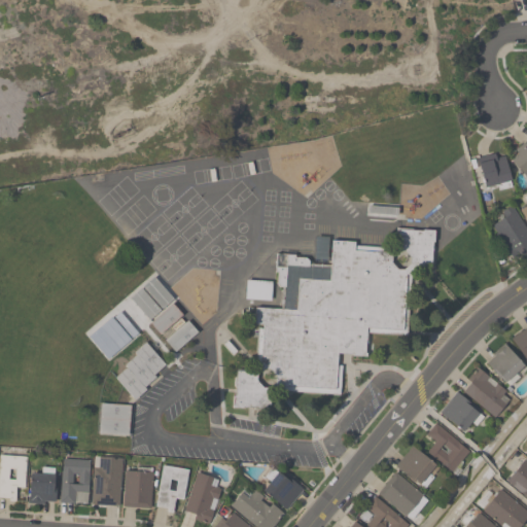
[(526,140),(507,157),(526,178),(526,140)]
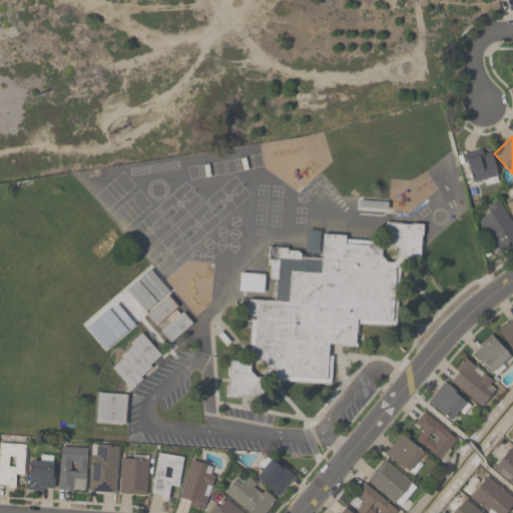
[(463,155),(473,186),(499,178),(489,147),(463,155)]
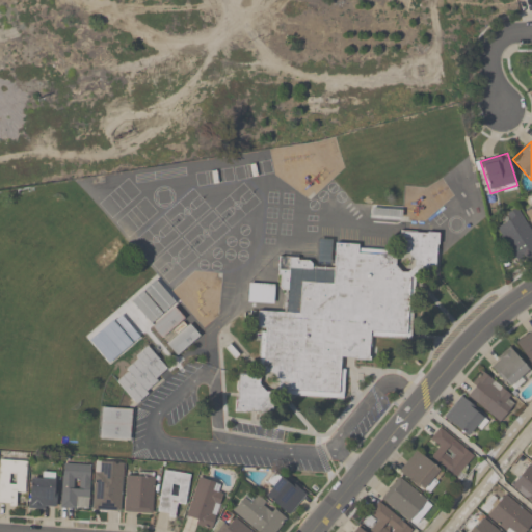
[(497,228),(520,263),(531,255),(531,232),(517,209),(506,216),(508,220),(497,228)]
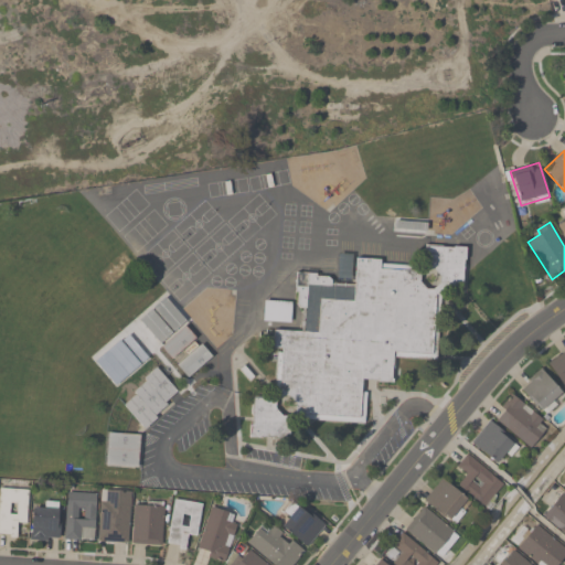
[(362,422),(288,418),(287,440),(251,438),(252,400),(278,400),(280,349),(274,348),(274,331),(304,332),(305,311),(318,311),(319,299),(354,300),(355,262),(424,264),(425,246),(466,248),(464,288),(436,287),(434,360),(396,359),(396,382),(363,380),(362,422)]
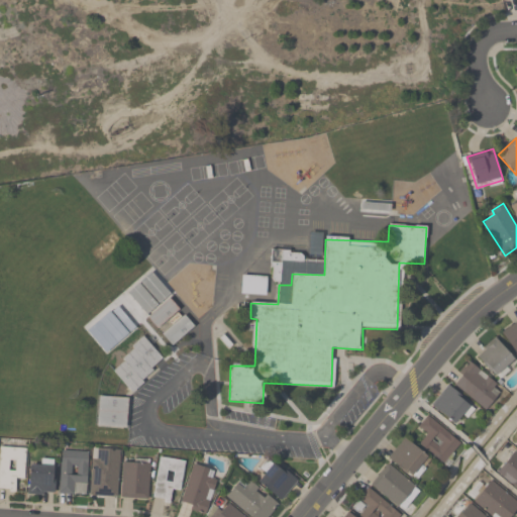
[(147,319),(158,330),(179,309),(169,299),(147,319)]
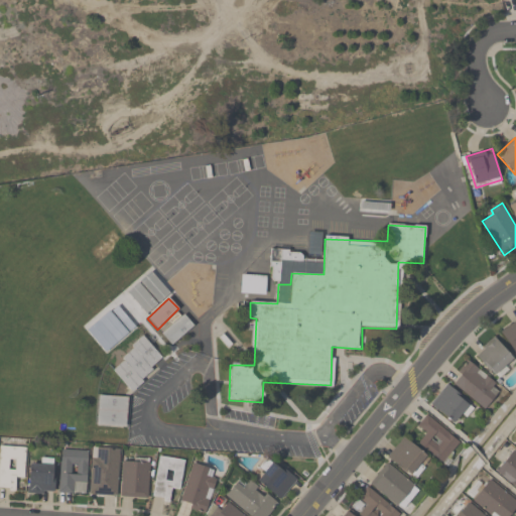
[(171,346),(192,327),(183,315),(161,335),(171,346)]
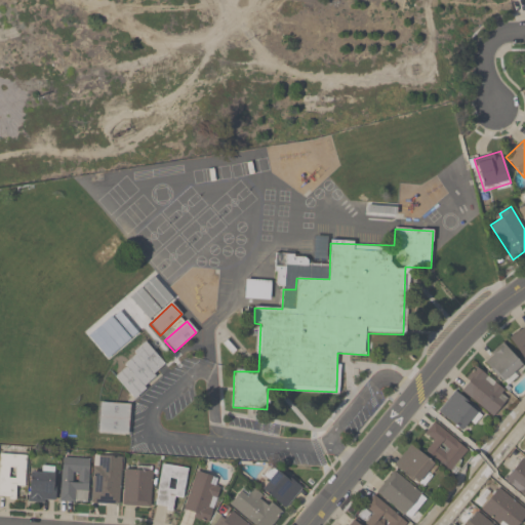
[(524,326),(509,336),(524,362),(524,326)]
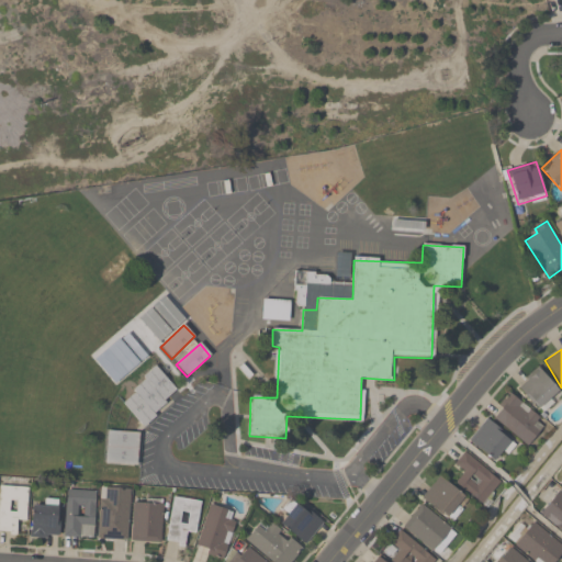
[(516,388),(540,412),(561,391),(537,367),(516,388)]
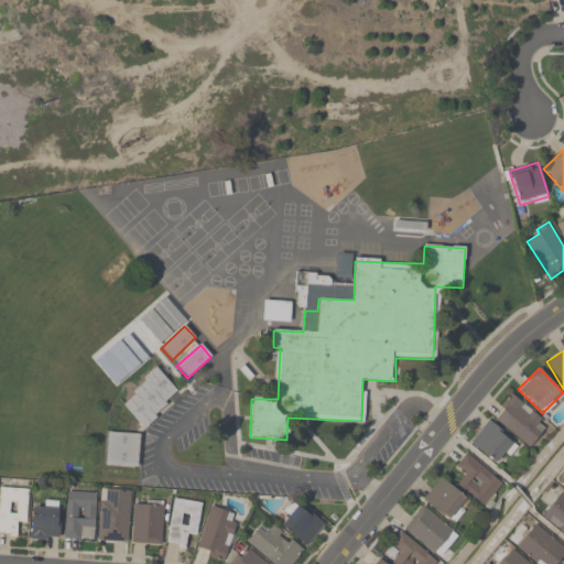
[(180,398),(160,371),(121,399),(140,426),(180,398)]
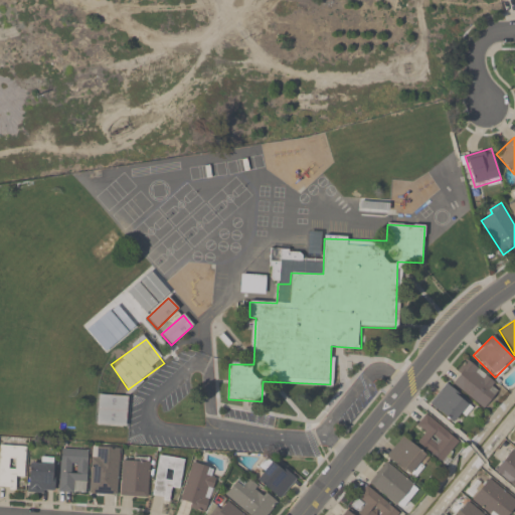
[(500,387),(466,360),(449,382),(483,408),(500,387)]
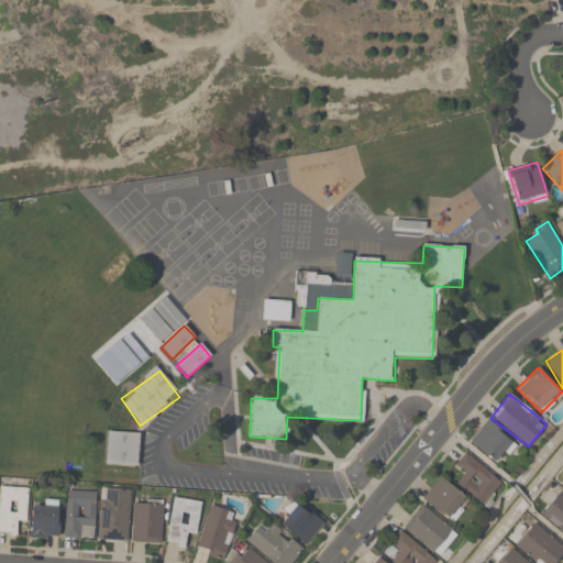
[(496,465),(515,442),(487,420),(468,442),(496,465)]
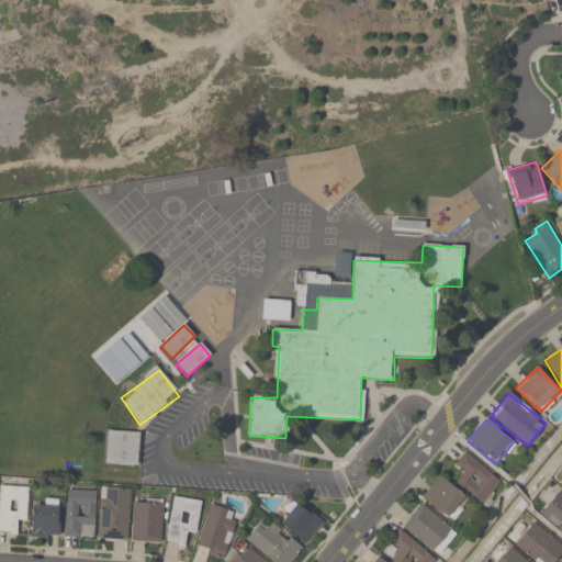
[(137,467),(139,433),(107,431),(105,465),(137,467)]
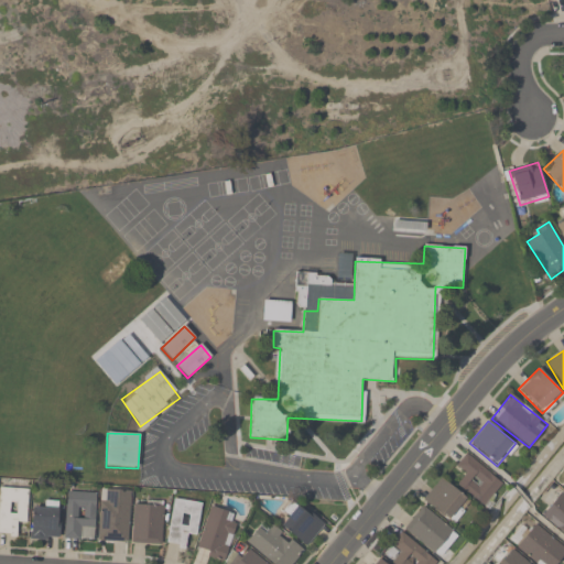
[(485,508),(503,484),(465,454),(454,468),(463,476),(456,485),(485,508)]
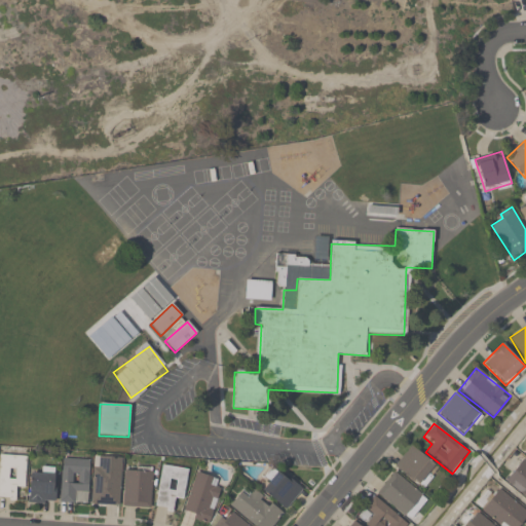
[(438,467),(411,445),(395,465),(421,488),(438,467)]
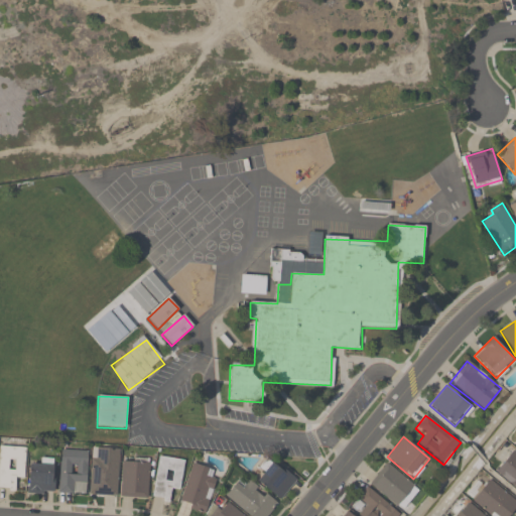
[(24,481),(25,447),(0,446),(0,489),(16,490),(16,481),(24,481)]
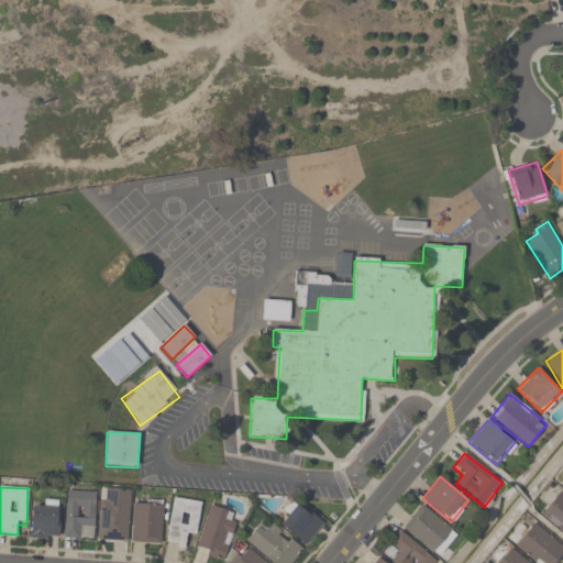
[(99,540),(129,541),(130,489),(100,489),(99,540)]
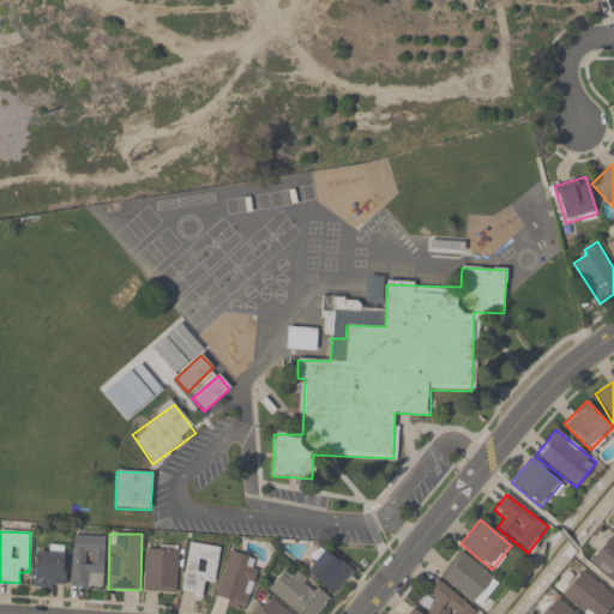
[(103,535),(71,536),(72,587),(103,587),(103,535)]
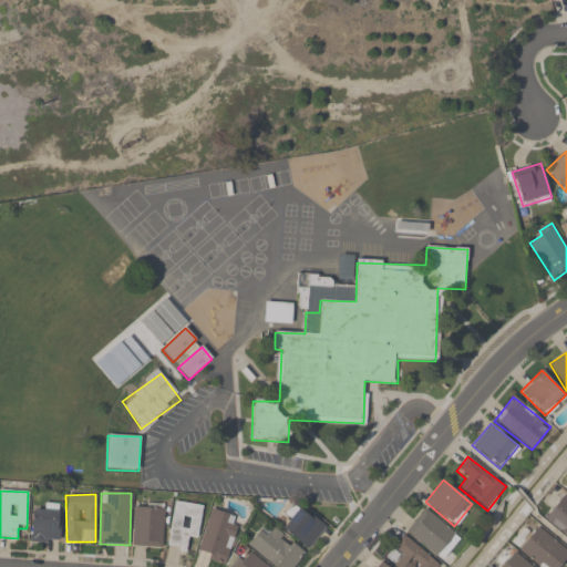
[(544,517),(566,538),(566,496),(565,495),(544,517)]
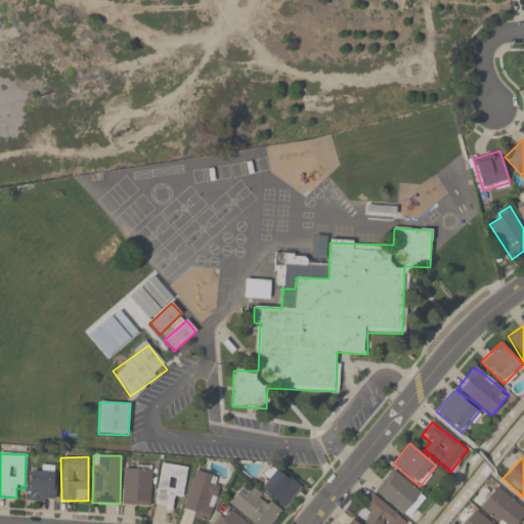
[(154,507),(178,511),(186,468),(162,464),(154,507)]
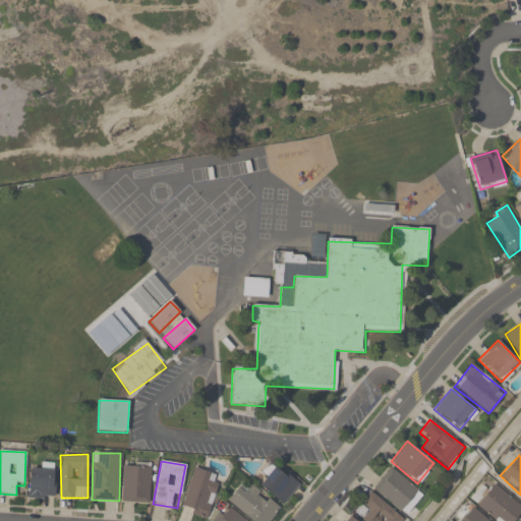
[(151,467),(124,465),(121,502),(149,504),(151,467)]
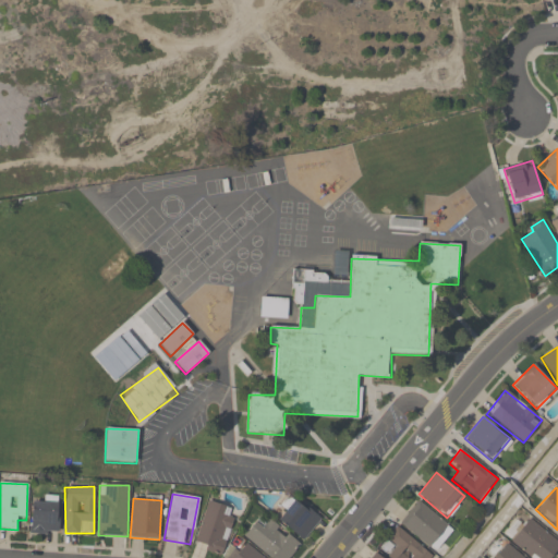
[(277,519),(302,542),(320,520),(295,498),(277,519)]
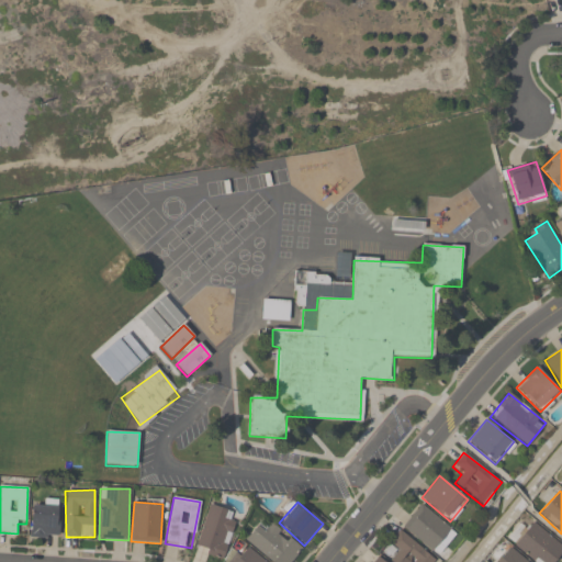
[(226,520),(228,509),(209,504),(195,550),(225,558),(235,523),(226,520)]
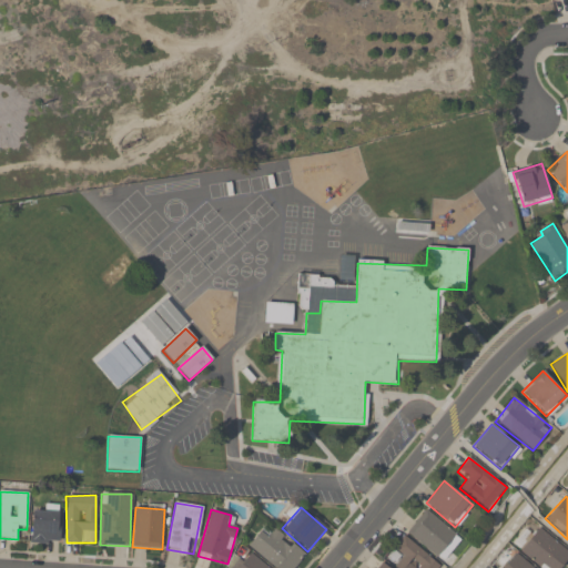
[(442,561),(460,538),(426,509),(407,534),(442,561)]
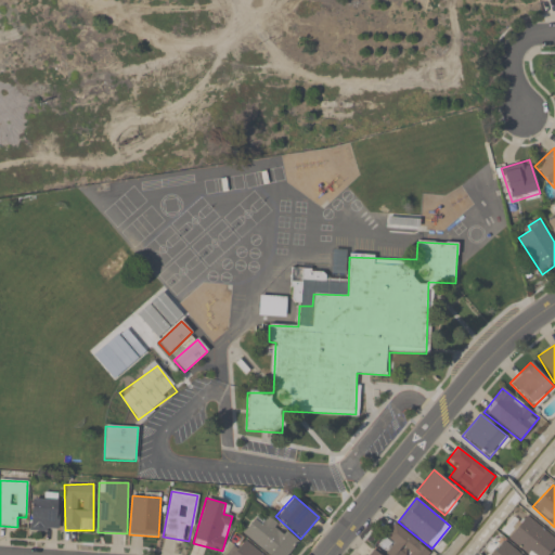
[(59,531),(59,500),(31,500),(31,531),(59,531)]
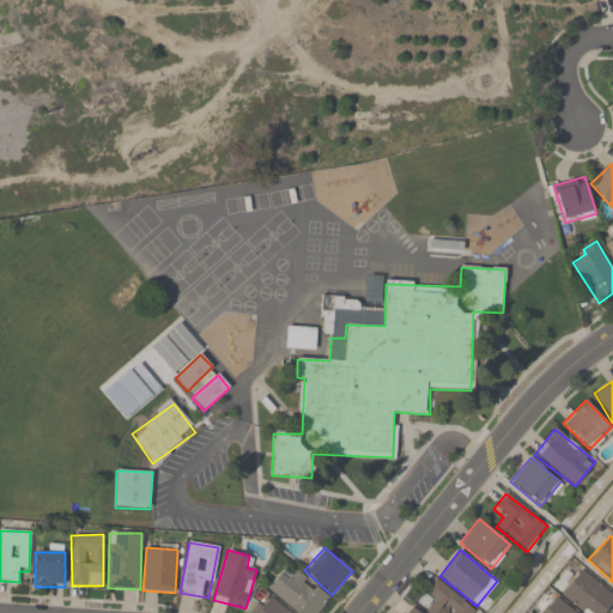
[(283,571),(267,589),(296,612),(317,612),(331,599),(295,569),(289,576),(283,571)]
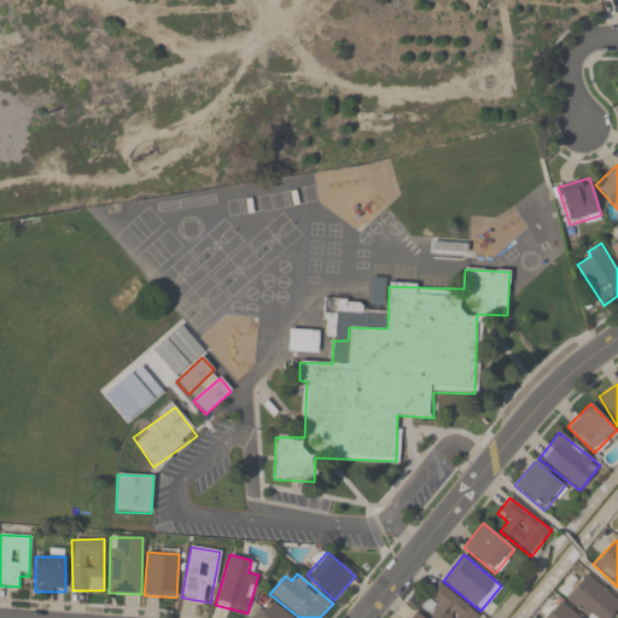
[(610,617),(617,608),(617,600),(586,575),(565,600),(586,617),(610,617)]
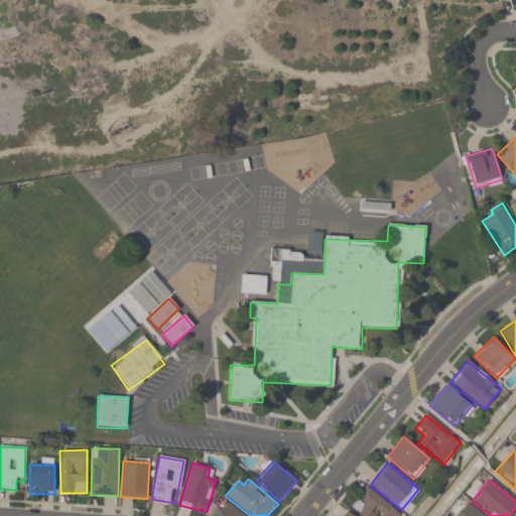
[(358,515),(359,515),(399,515),(400,514),(367,487),(357,499),(366,506),(358,515)]
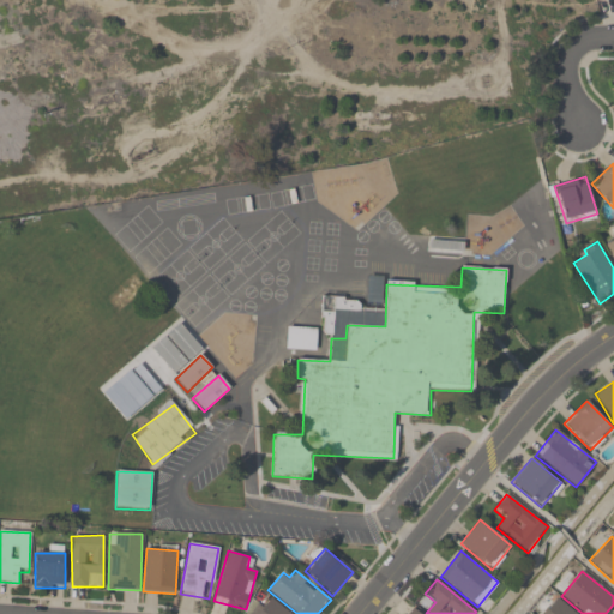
[(256,613),(290,613),(270,597),(256,613)]
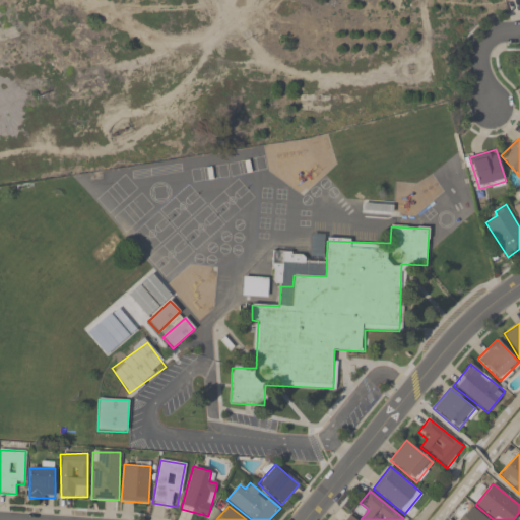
[(460,519),(486,519),(472,507),(460,519)]
